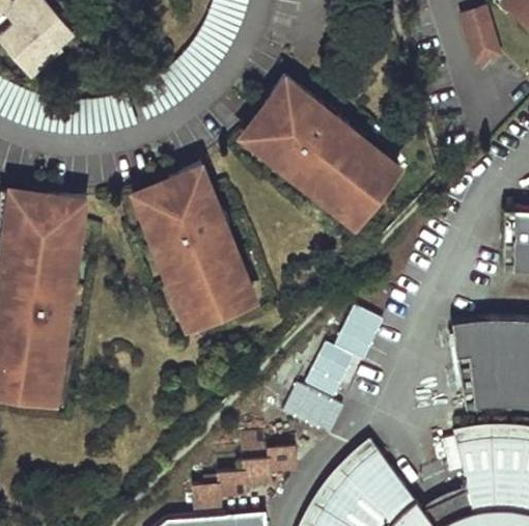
[(0,0),(0,8),(7,3),(9,2),(7,0),(0,0)]
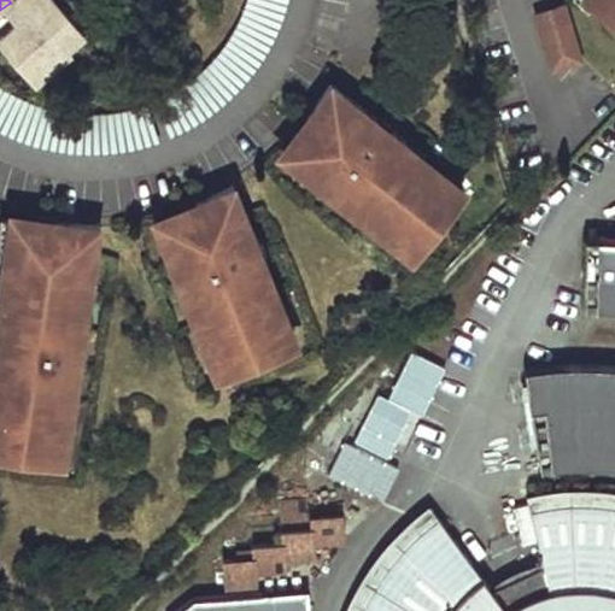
[(83,40),(47,0),(13,0),(11,3),(9,4),(22,19),(12,28),(0,39),(0,51),(24,80),(50,59),(54,64),(66,54),(83,40)]
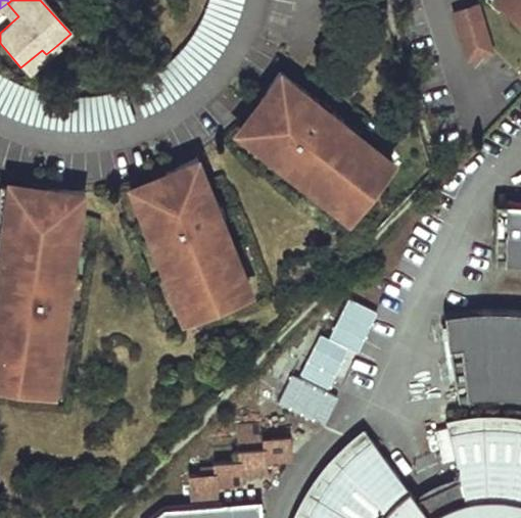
[(208,0),(206,8),(203,14),(201,20),(198,28),(194,33),(190,40),(187,45),(181,53),(174,59),(167,65),(160,72),(154,76),(147,80),(141,83),(132,88),(143,119),(166,107),(195,84),(220,55),(238,15),(240,0),(208,0)]
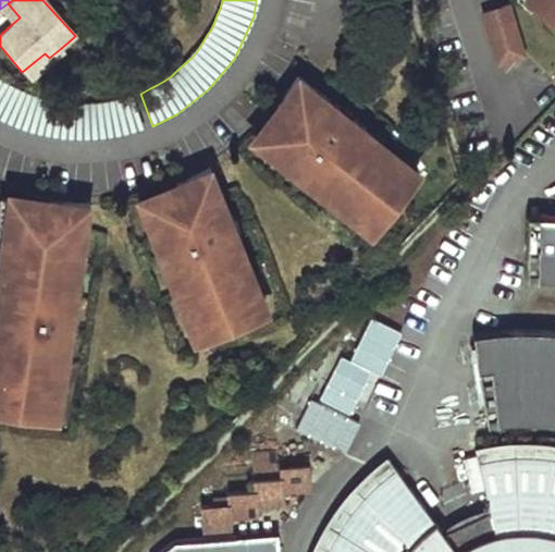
[(554,0),(530,0),(528,2),(554,26),(554,0)]
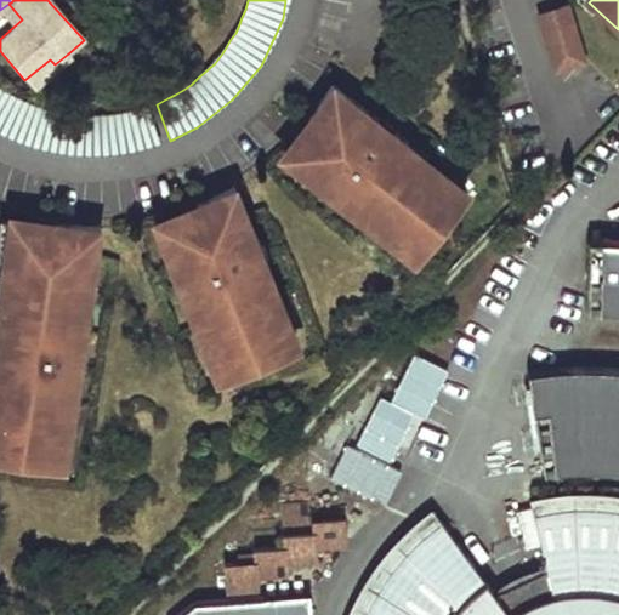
[(9,4),(0,10),(0,13),(12,28),(22,20),(9,4)]
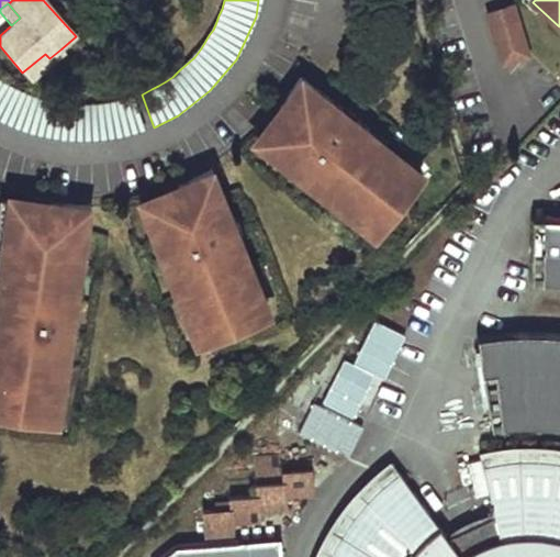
[(515,8),(488,15),(504,69),(532,60),(515,8)]
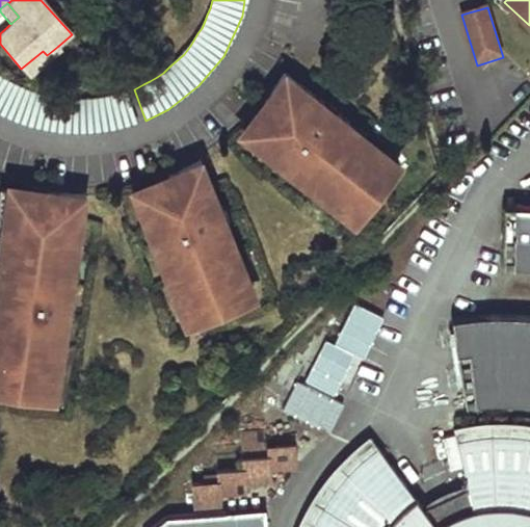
[(43,51),(21,69),(28,77),(60,49),(57,47),(47,55),(43,51)]
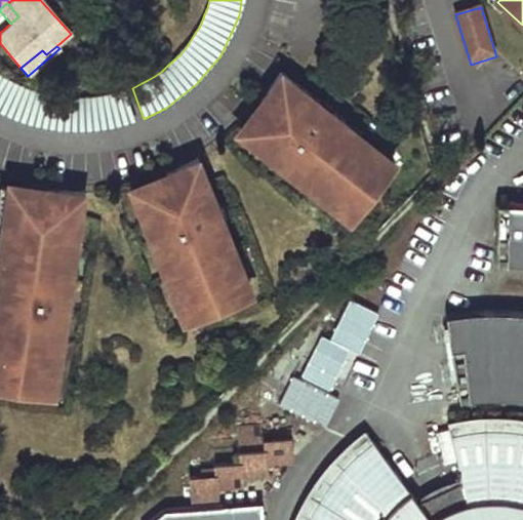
[(259,106),(239,132),(260,149),(266,143),(276,151),(271,157),(270,159),(297,181),(302,176),(310,183),(309,185),(312,188),(342,211),(349,202),(355,206),(357,204),(380,174),(384,170),(376,165),(384,156),(354,133),(350,131),(349,132),(340,125),(344,121),(328,109),(325,113),(316,106),(319,102),(279,70),(262,100),(272,108),(269,113),(259,106)]
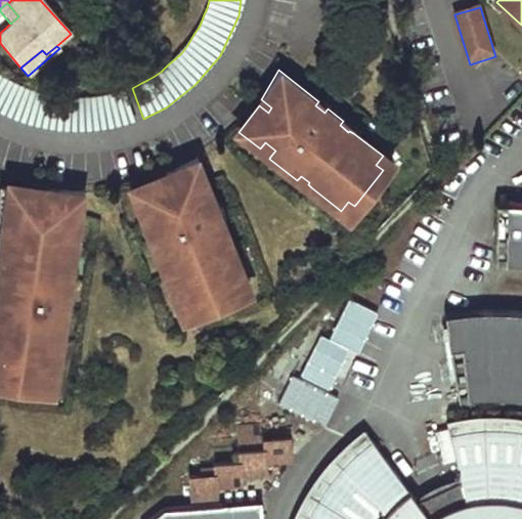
[(134,123),(124,91),(117,93),(111,95),(104,96),(98,97),(90,98),(82,99),(74,99),(64,98),(55,97),(47,95),(39,93),(31,90),(25,87),(17,84),(9,79),(3,76),(0,73),(0,115),(18,123),(46,129),(74,132),(112,128),(134,123)]
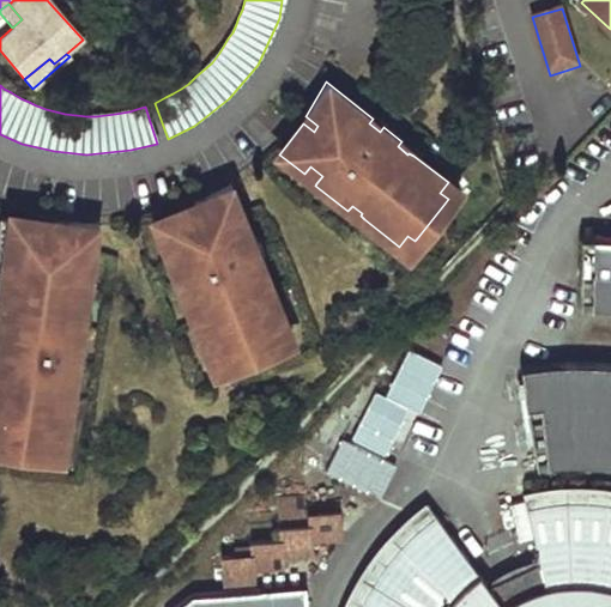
[(380,132),(383,127),(386,122),(375,115),(373,119),(369,123),(380,132)]
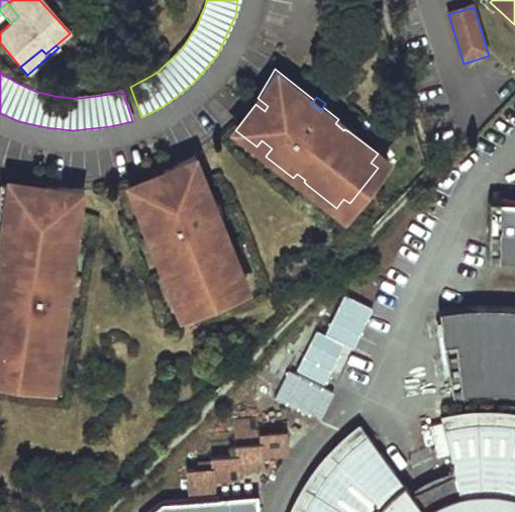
[(343,130),(344,129),(348,131),(350,128),(338,119),(335,123),(343,130)]
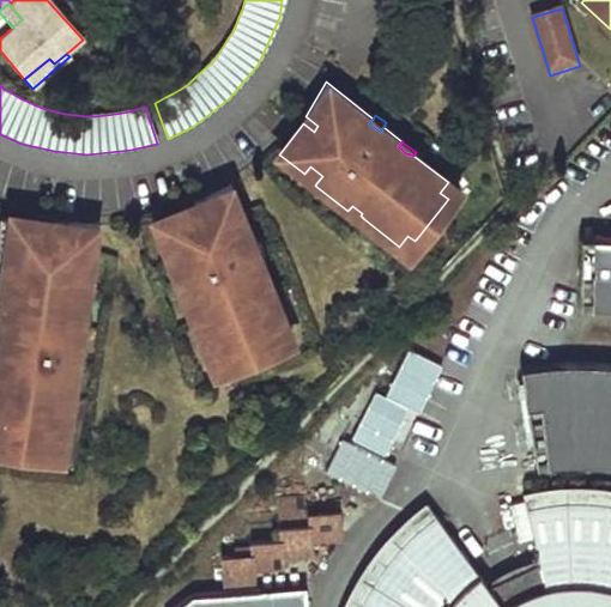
[(310,167),(304,174),(316,183),(322,176),(310,167)]
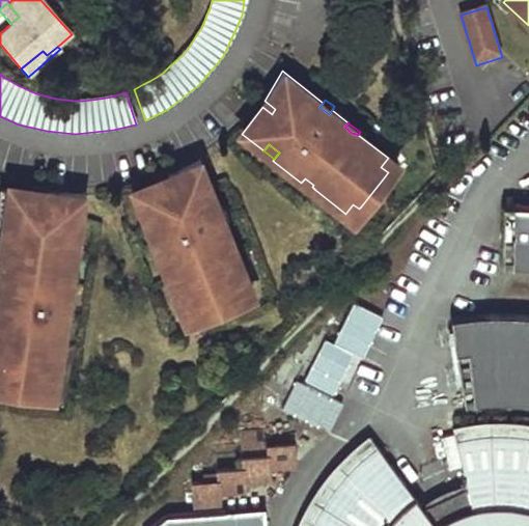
[(381,167),(388,172),(385,176),(389,180),(399,166),(388,158),(381,167)]
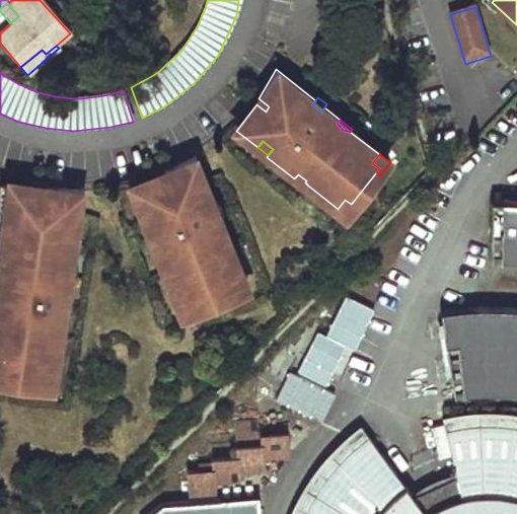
[(159,178),(130,190),(139,212),(146,209),(152,224),(145,227),(143,227),(157,260),(162,258),(166,267),(164,268),(166,273),(179,306),(189,302),(192,310),(197,308),(230,294),(234,292),(231,284),(240,280),(227,246),(225,242),(223,243),(219,234),(225,231),(218,214),(212,216),(208,205),(213,203),(194,156),(163,173),(168,186),(163,189),(159,178)]
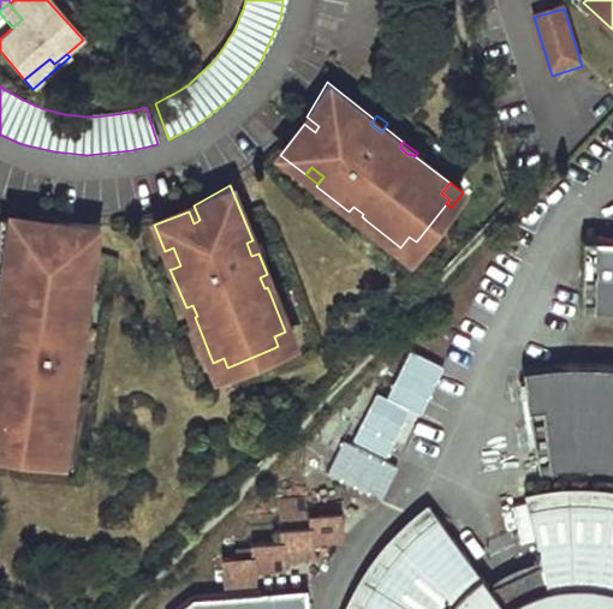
[(353,207),(349,212),(363,224),(365,220),(362,216),(363,214),(353,207)]
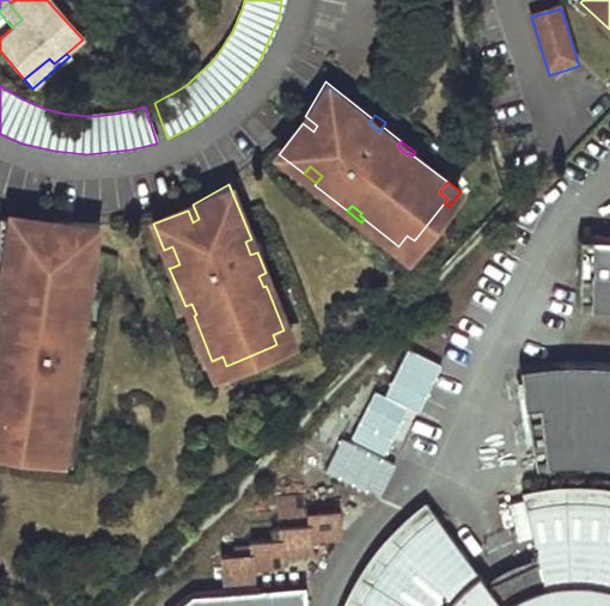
[(36,222),(0,216),(0,250),(2,250),(0,263),(0,299),(2,300),(0,320),(0,451),(40,457),(46,458),(48,446),(59,447),(66,396),(68,380),(74,381),(77,363),(71,361),(73,348),(79,348),(84,311),(78,311),(83,277),(89,279),(97,224),(53,222),(50,236),(35,234),(36,222)]
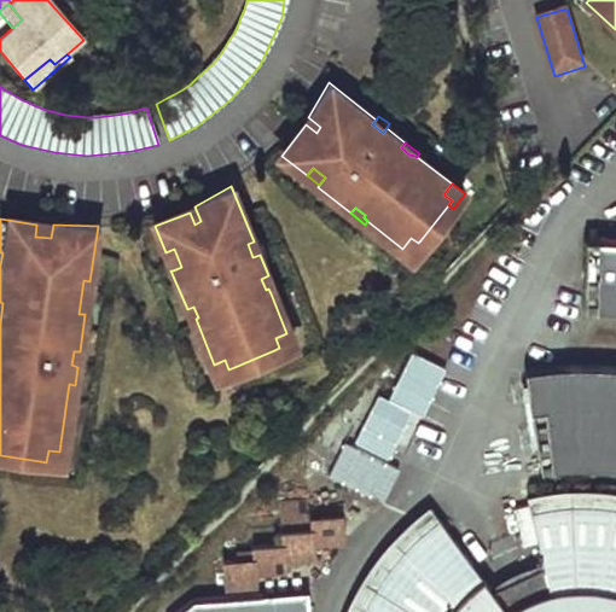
[(426,244),(420,240),(418,243),(411,238),(402,249),(416,258),(426,244)]
